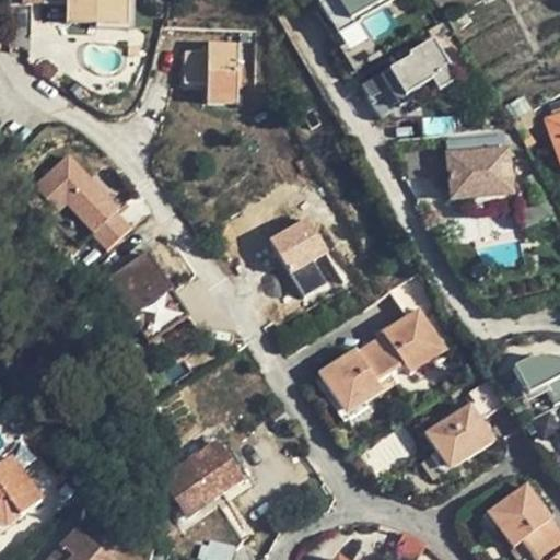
[(70,1),(70,8),(100,9),(100,0),(47,0),(48,0),(70,1)]
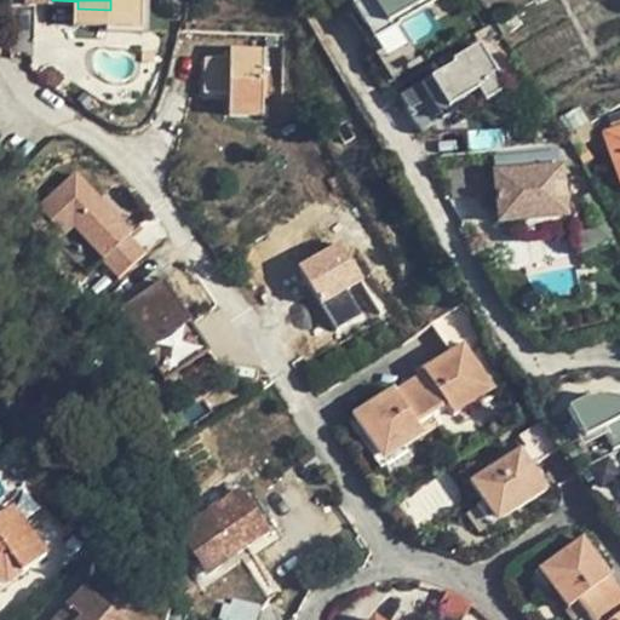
[(352,0),(385,56),(409,41),(397,22),(435,0),(352,0)]
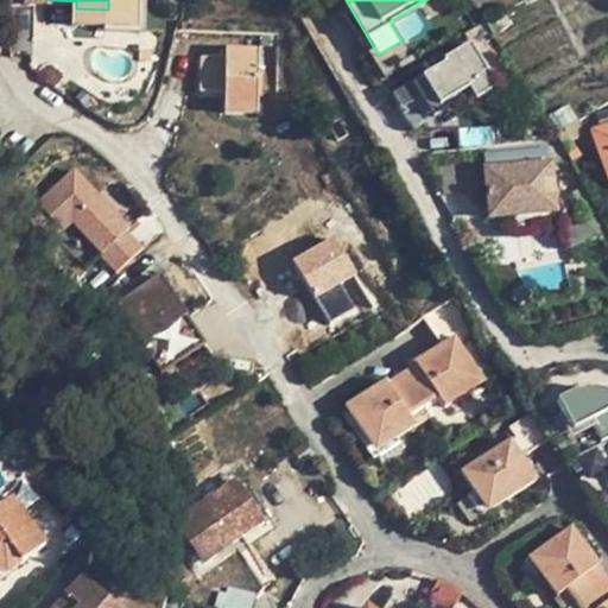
[(108,21),(108,10),(76,8),(76,20),(108,21)]
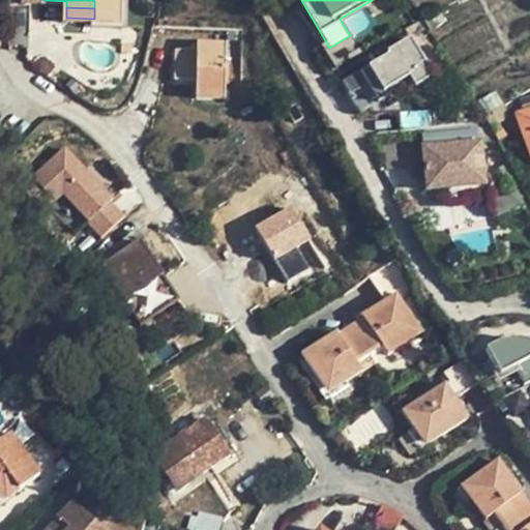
[(412,78),(414,83),(431,75),(411,37),(341,75),(357,107),(412,78)]
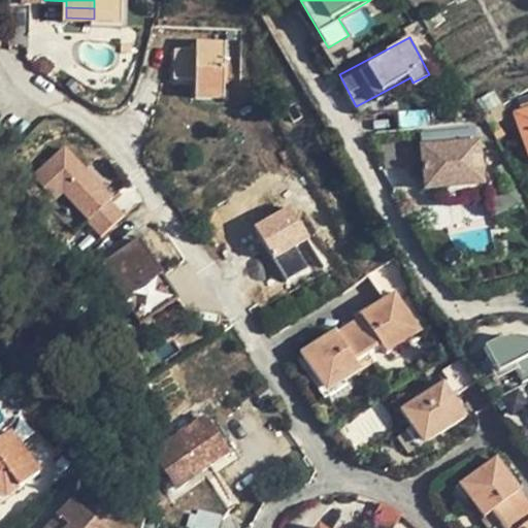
[(177,47),(176,68),(188,75),(228,43),(228,40),(199,40),(198,48),(177,47)]
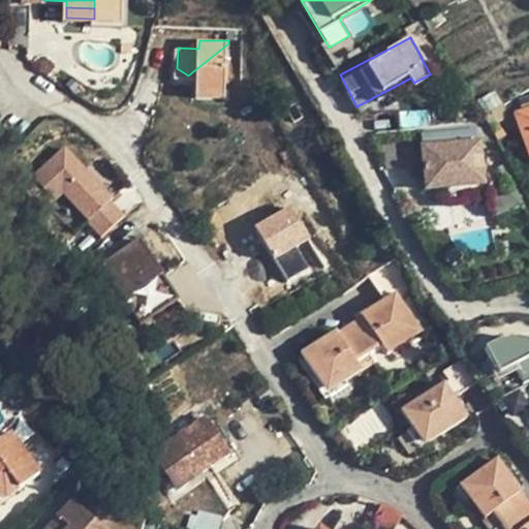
[(196,80),(196,88),(225,89),(228,43),(188,75),(177,68),(177,80),(196,80)]
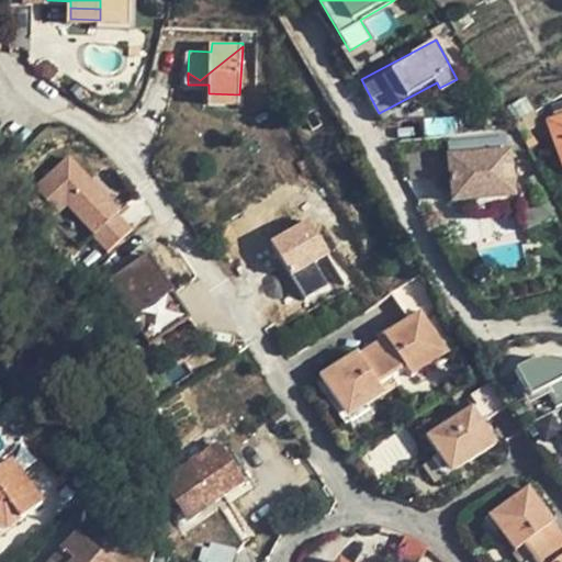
[(239,105),(239,94),(209,93),(208,104),(239,105)]
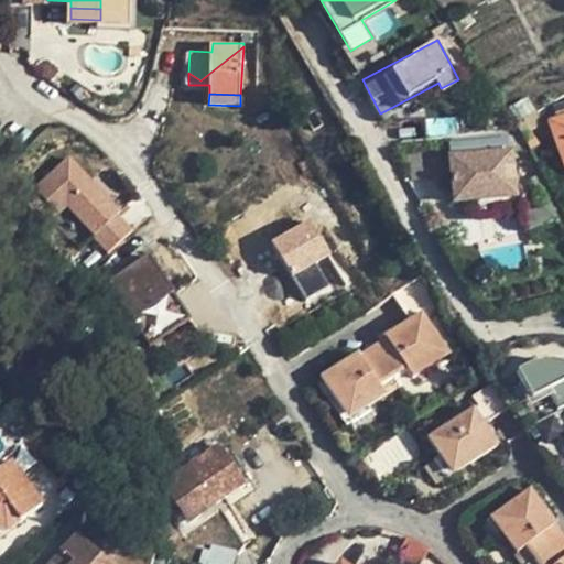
[(563,101),(553,105),(559,120),(563,118),(563,101)]
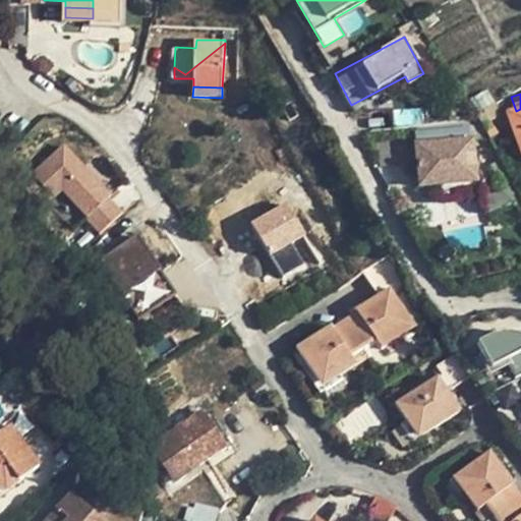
[(503,115),(496,102),(483,109),(490,121),(503,115)]
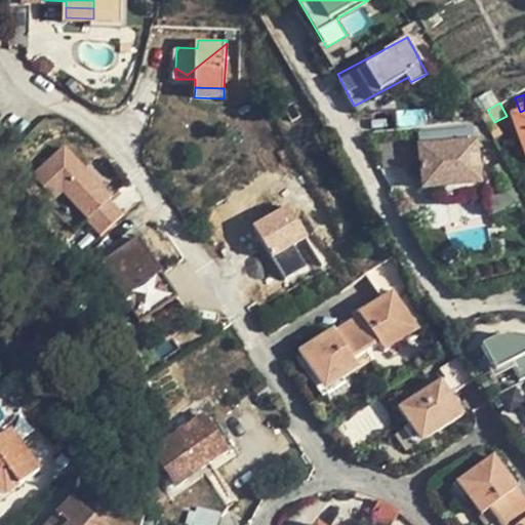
[(524,110),(520,112),(514,114),(524,146),(524,110)]
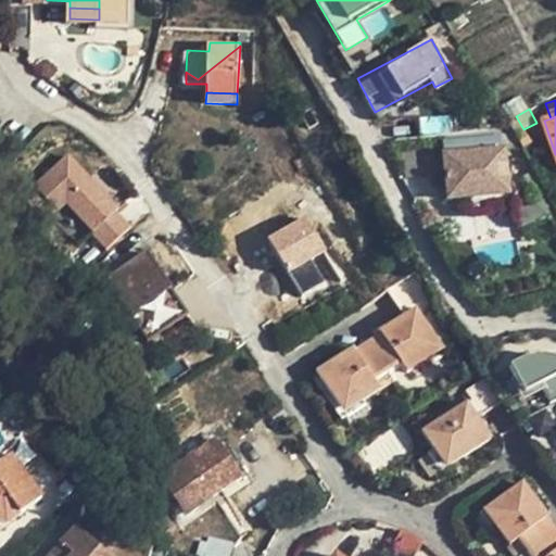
[(504,150),(523,149),(515,135),(503,136),(504,150)]
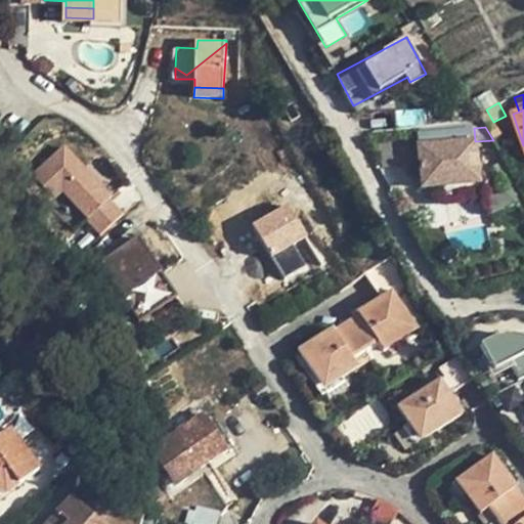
[(475,141),(474,128),(417,133),(421,188),(442,187),(460,185),(479,184),(475,141)]
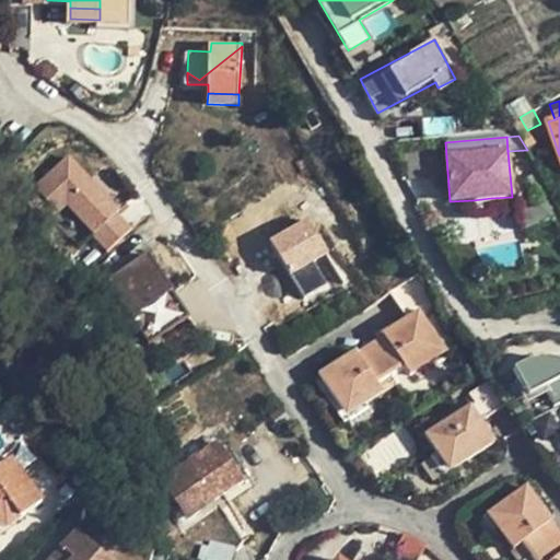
[(34,185),(59,212),(66,206),(107,251),(136,224),(69,152),(34,185)]
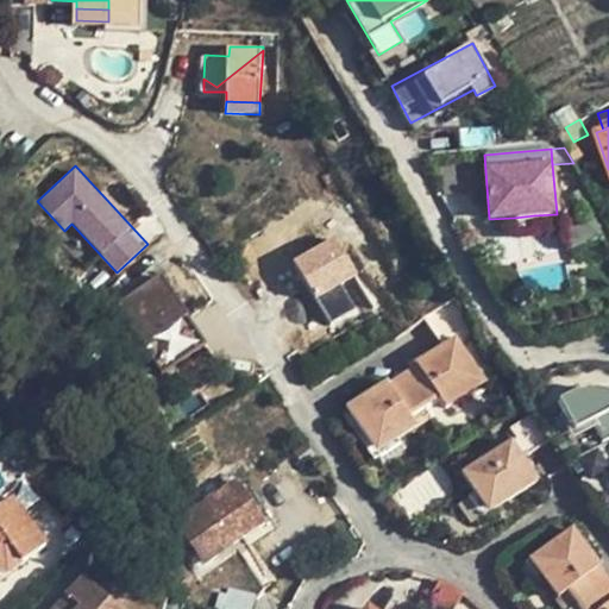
[(608,251),(608,227),(586,186),(573,193),(585,217),(567,224),(569,251),(600,240),(604,248),(607,248),(608,251)]
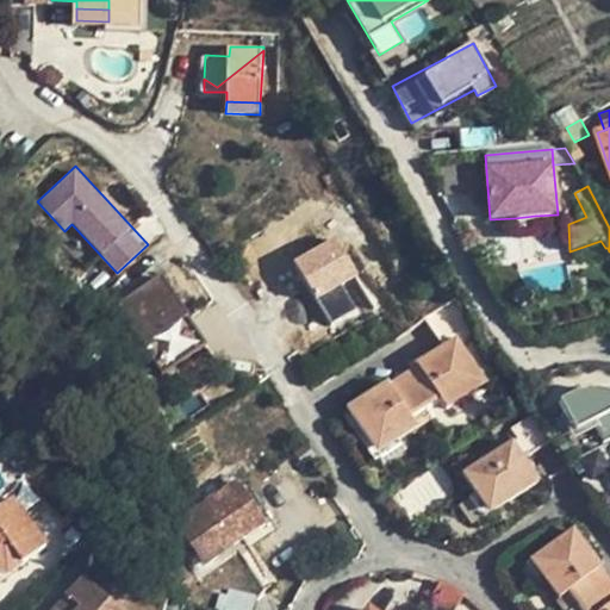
[(536,230),(535,216),(515,218),(516,231),(536,230)]
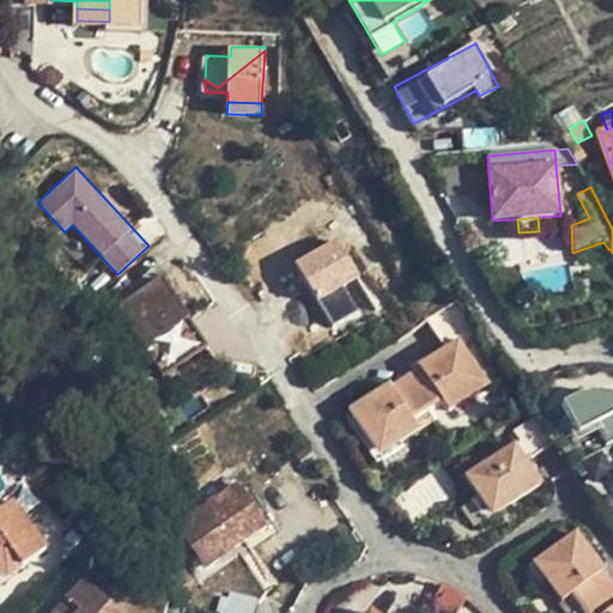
[(260,292),(286,337),(350,299),(325,256),(291,275),(290,273),(260,292)]
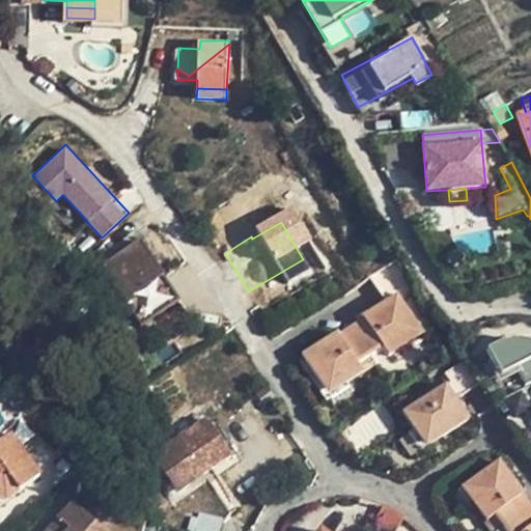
[(218,241),(225,253),(251,236),(244,225),(218,241)]
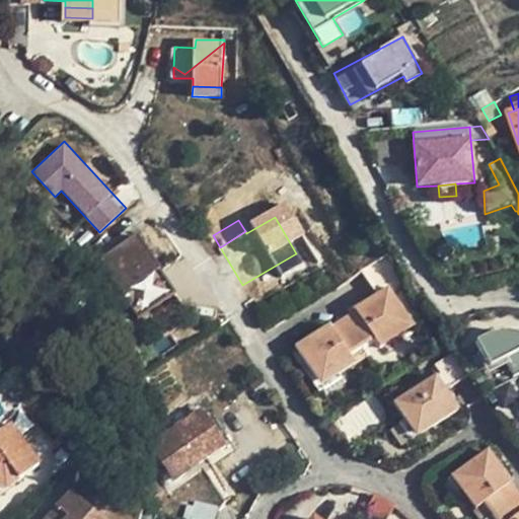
[(101,251),(131,314),(171,295),(142,233),(101,251)]
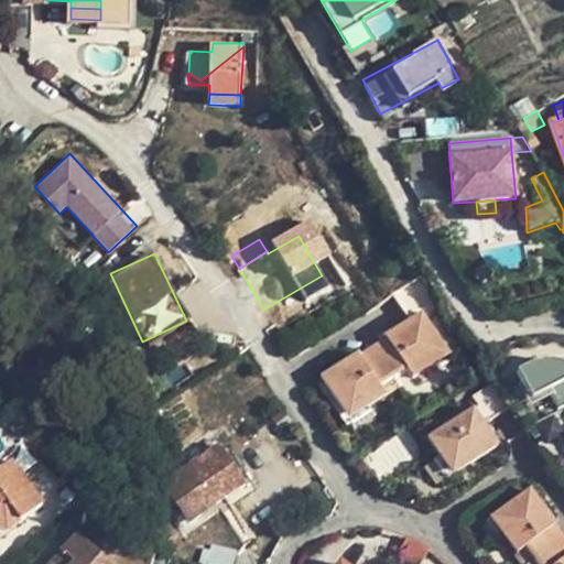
[(443,301),(424,273),(397,291),(414,320),(424,313),(443,301)]
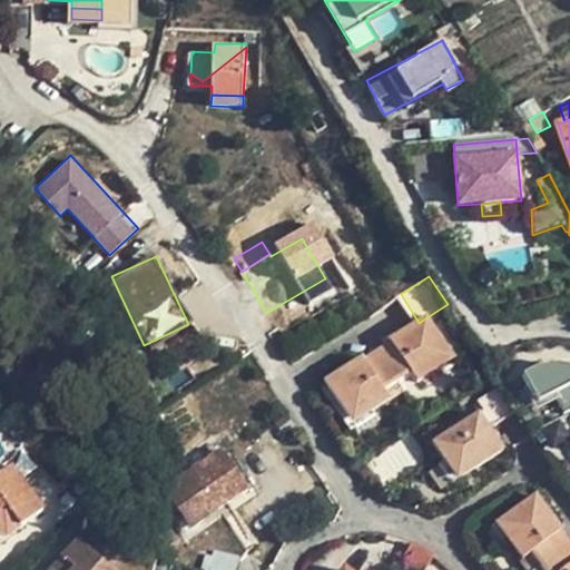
[(436,365),(453,354),(429,316),(419,323),(391,340),(392,342),(413,375),(420,384),(440,371),(436,365)]
